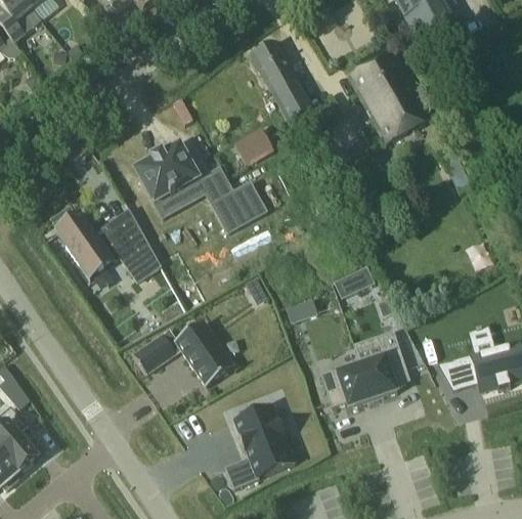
[(31,9),(23,0),(0,0),(0,8),(0,28),(12,43),(39,20),(31,9)]
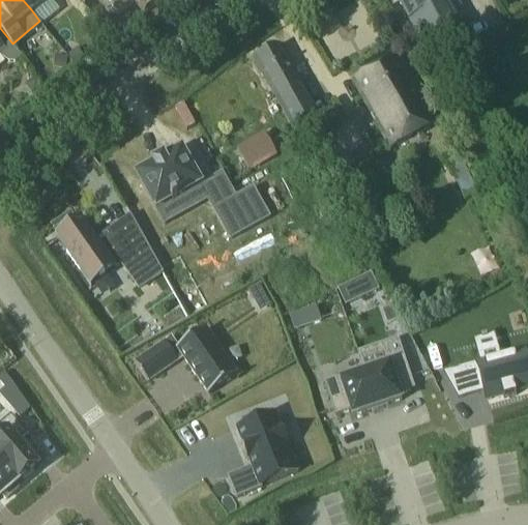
[(23,0),(31,9),(44,0),(23,0)]
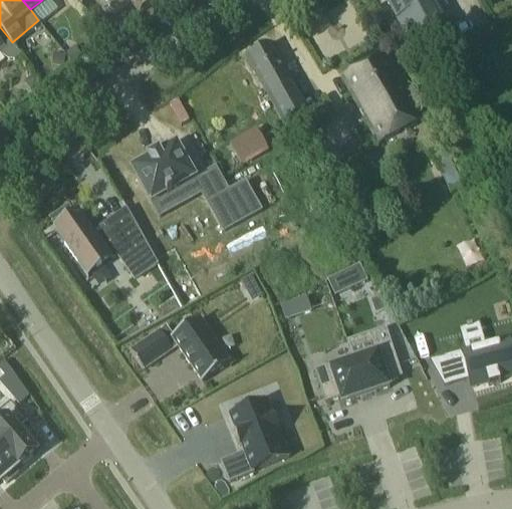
[(112,10),(120,4),(117,0),(109,0),(106,3),(109,6),(112,10)]
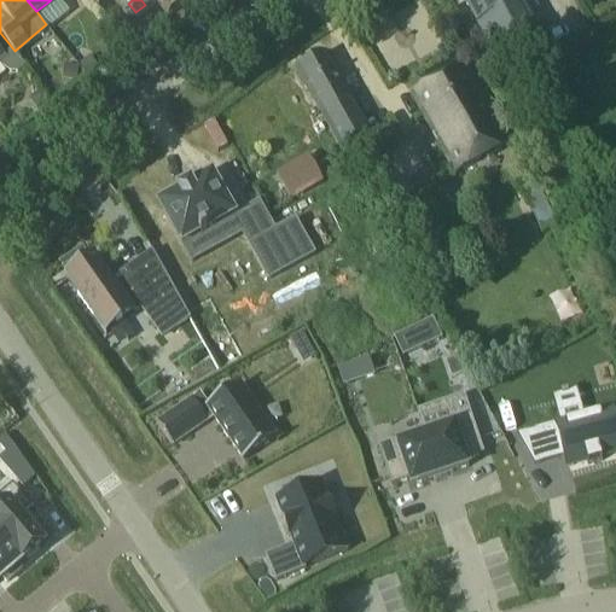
[(157,0),(166,12),(180,0),(157,0)]
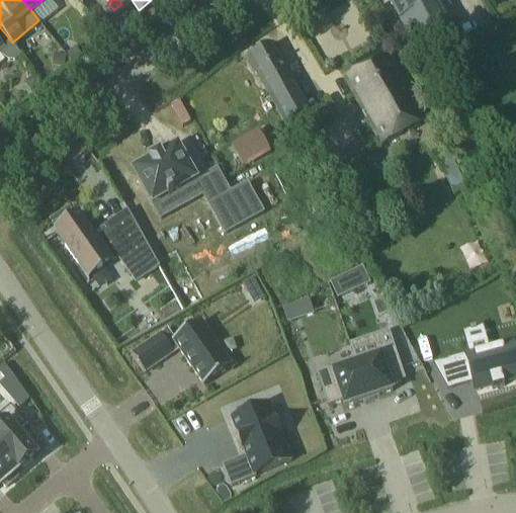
[(390,0),(413,43),(423,37),(433,38),(438,29),(448,24),(435,0),(390,0)]
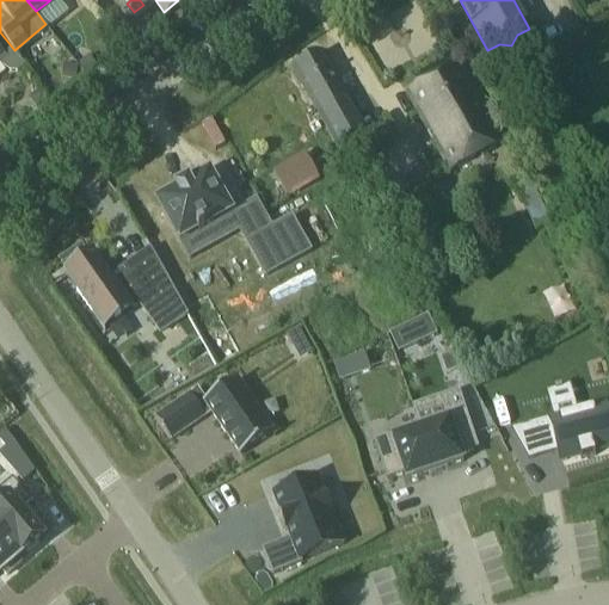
[(321,50),(294,66),(323,118),(337,143),(363,128),(349,103),(350,103),(321,50)]
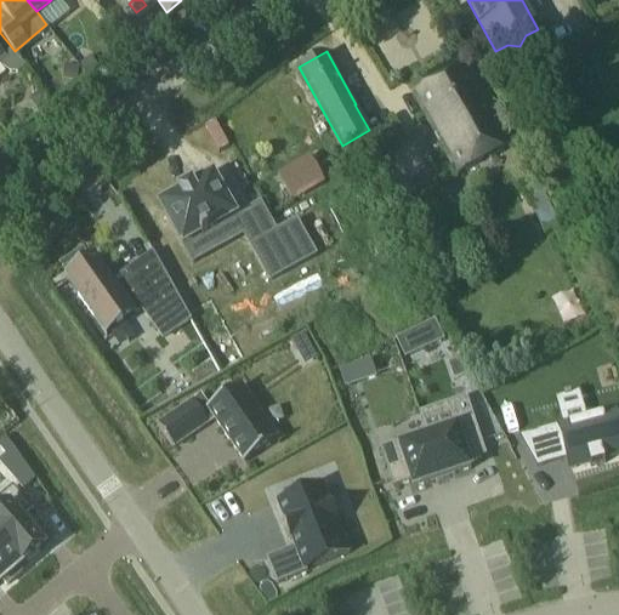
[(413,92),(455,169),(510,138),(466,61),(413,92)]
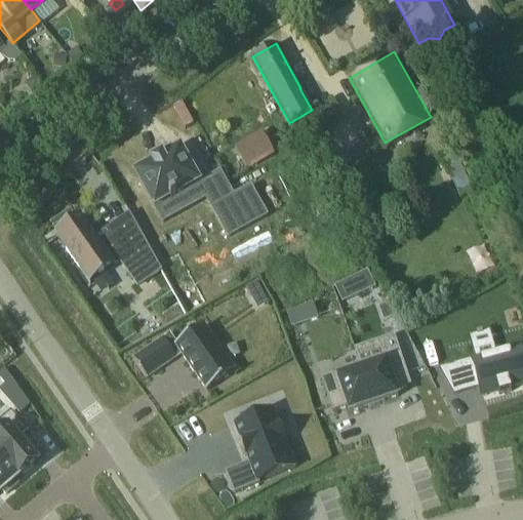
[(256,131),(231,149),(243,167),(269,151),(256,131)]
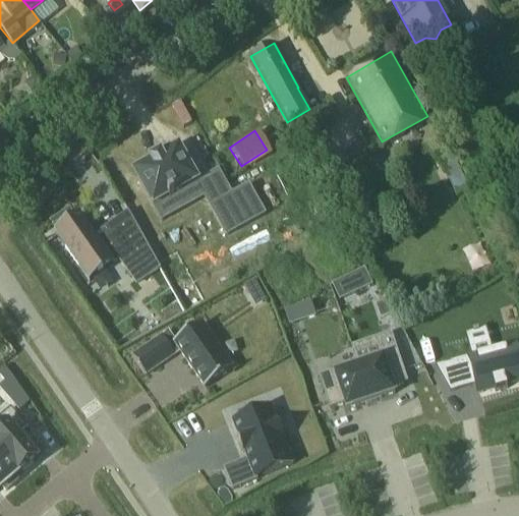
[(151,160),(134,169),(154,202),(179,187),(187,202),(206,191),(179,144),(163,153),(161,150),(149,156),(151,160)]
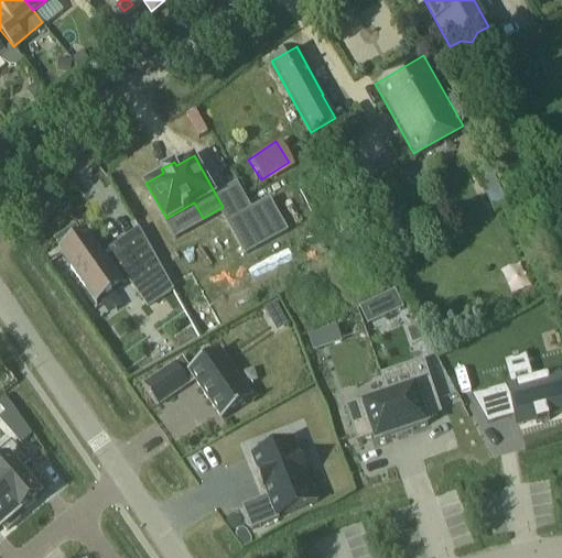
[(368,160),(345,174),(352,185),(376,171),(368,160)]
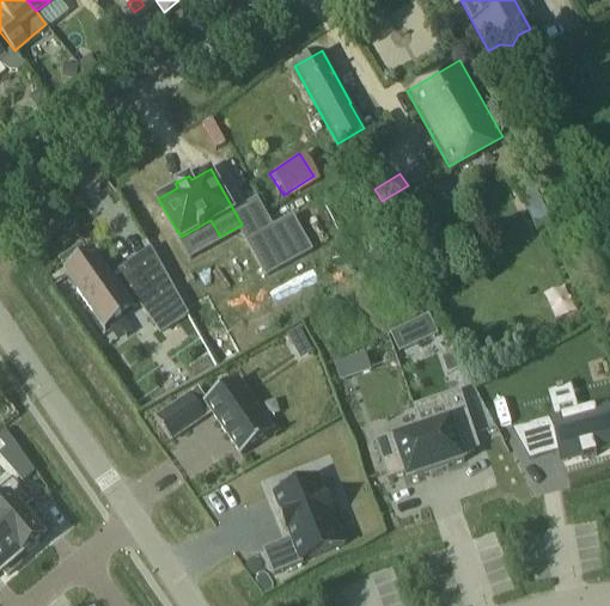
[(292,213),(246,238),(266,271),(310,246),(292,213)]
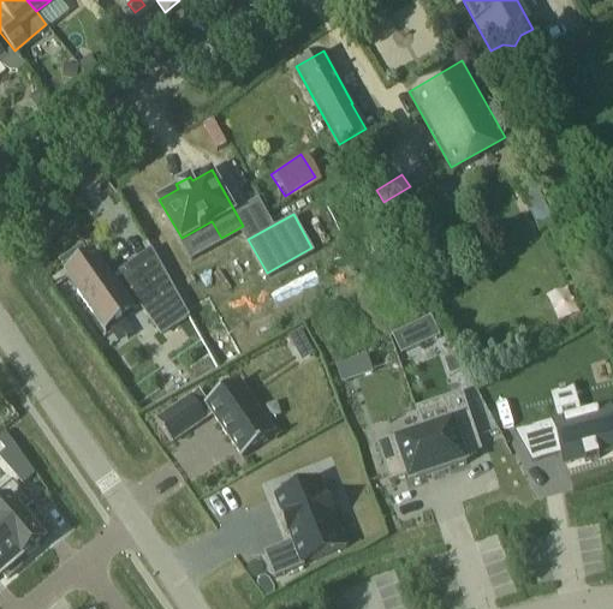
[(67,278),(88,306),(103,329),(105,328),(103,324),(138,299),(150,317),(148,320),(152,323),(154,322),(160,330),(167,324),(170,327),(173,323),(172,321),(186,311),(149,245),(146,248),(147,250),(124,266),(129,272),(115,281),(93,249),(61,269),(67,278)]
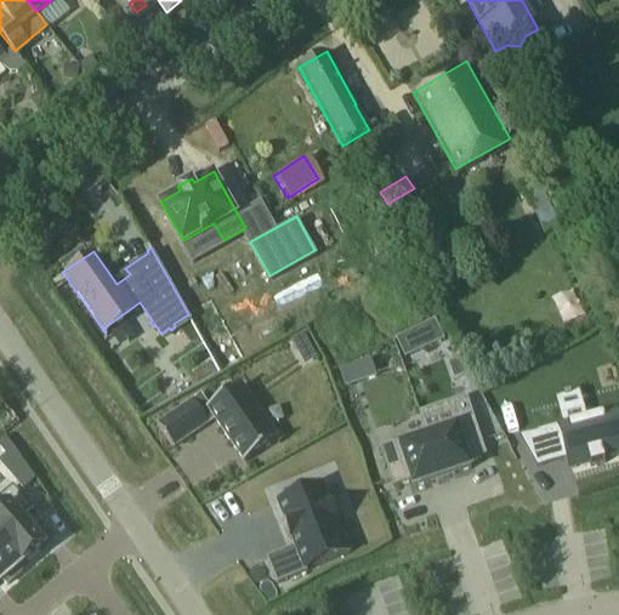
[(433,315),(392,335),(402,356),(442,336),(433,315)]
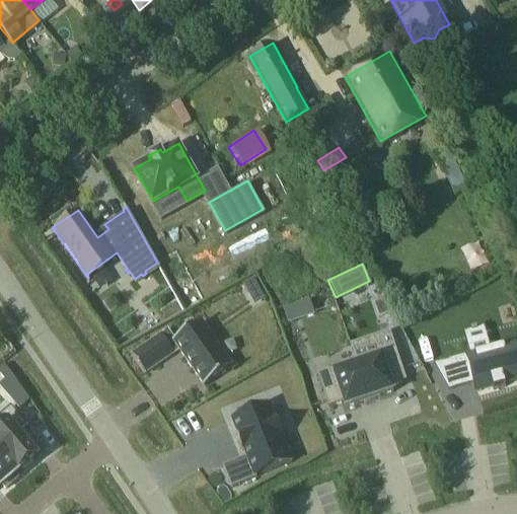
[(295,300),(280,305),(286,320),(300,316),(295,300)]
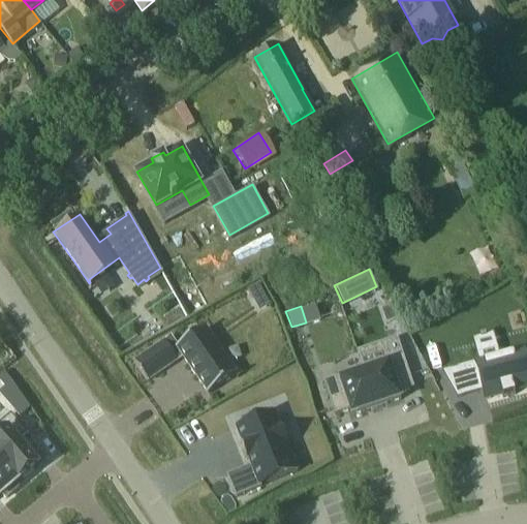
[(235,371),(203,326),(175,345),(207,391),(235,371)]
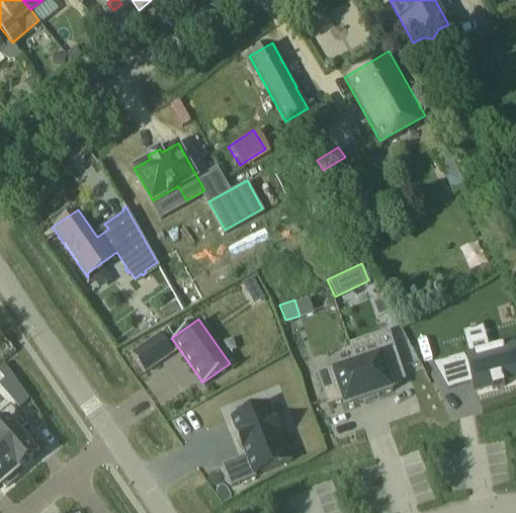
[(157,359),(144,341),(130,352),(142,370),(157,359)]
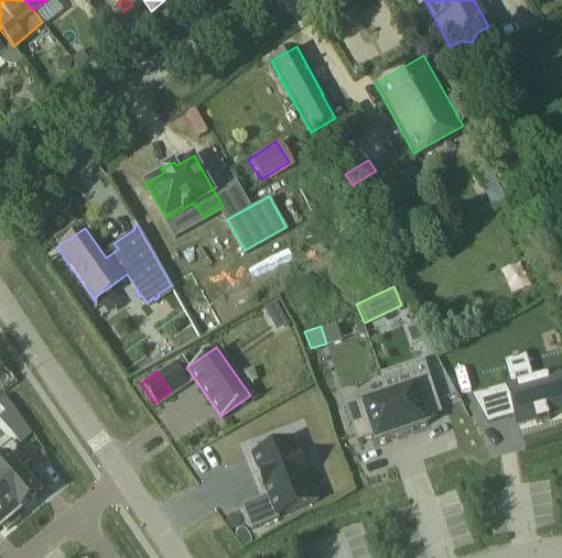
[(550,372),(467,395),(483,420),(508,414),(511,422),(529,417),(529,419),(541,416),(541,414),(560,408),(550,372)]
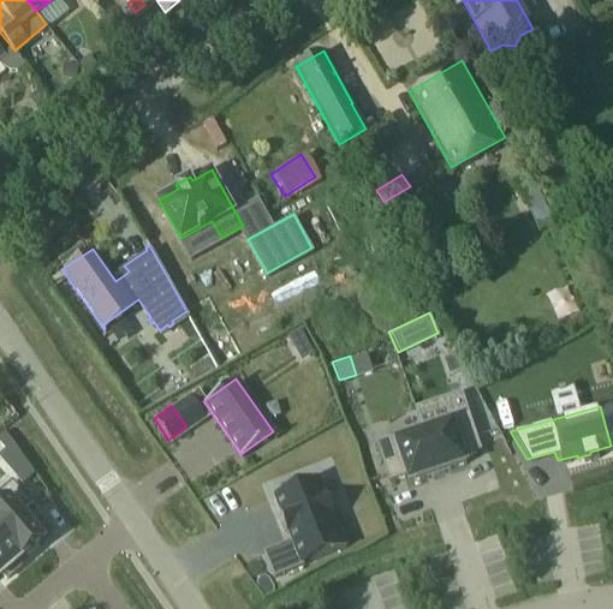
[(460,453),(478,447),(465,409),(418,424),(435,470),(463,460),(460,453)]
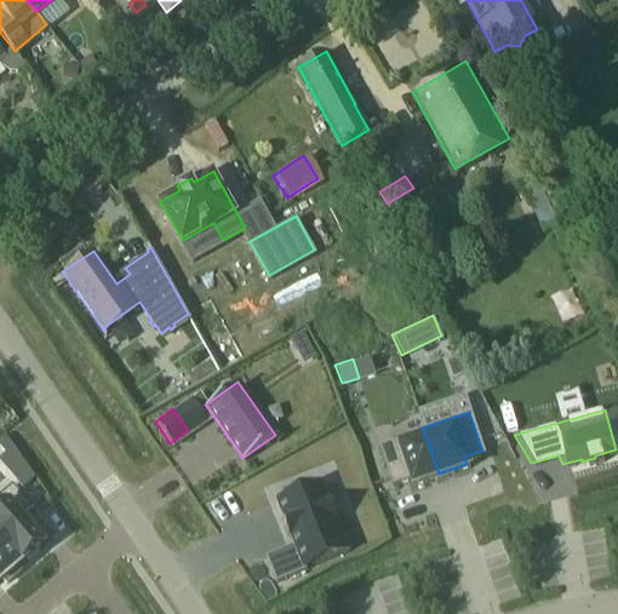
[(439,474),(422,428),(376,443),(389,482),(407,476),(410,483),(439,474)]
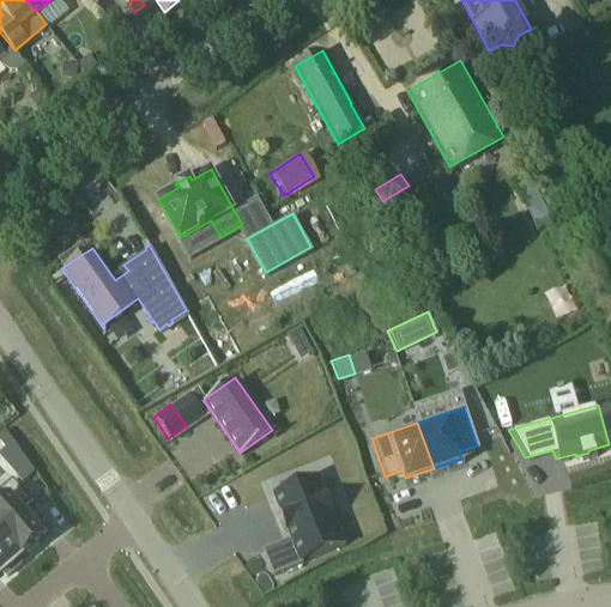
[(32,469),(12,438),(4,445),(0,448),(0,455),(20,480),(32,469)]
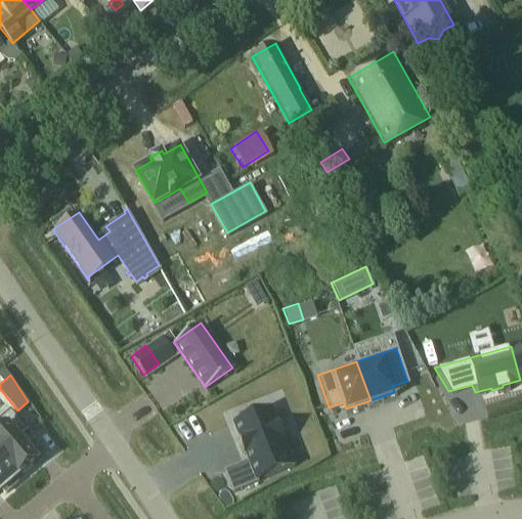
[(293,464),(270,406),(232,421),(247,459),(224,467),(232,489),(293,464)]
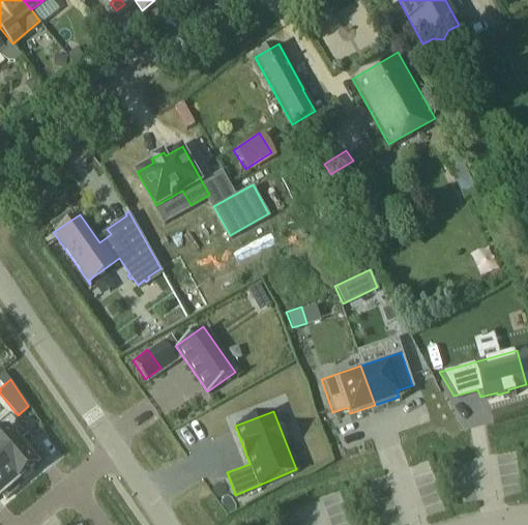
[(9,412),(0,419),(0,424),(4,429),(6,428),(17,440),(26,432),(9,412)]
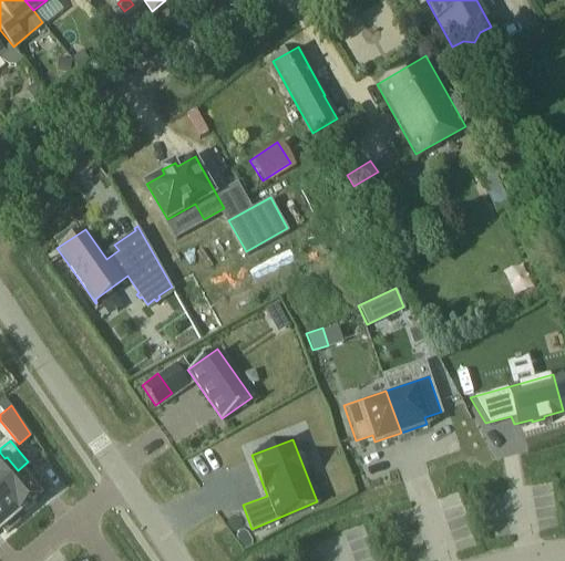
[(4,458),(0,461),(0,491),(18,513),(39,496),(18,470),(7,457),(4,458)]
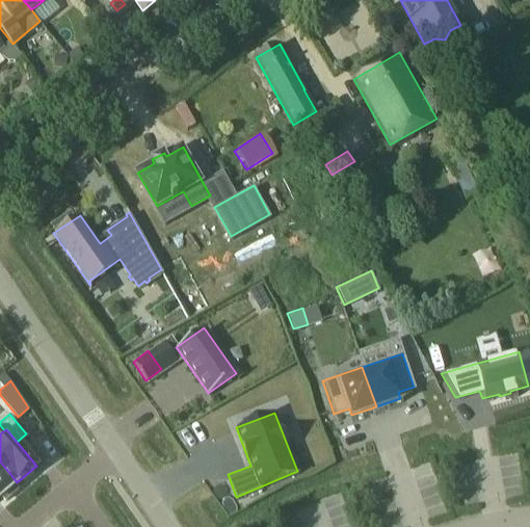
[(0,497),(1,496),(3,499),(16,489),(12,485),(17,482),(0,462),(0,497)]
